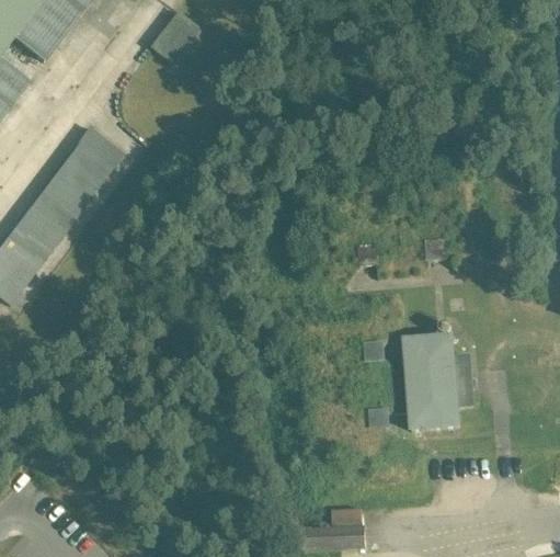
[(0,116),(27,80),(0,59),(0,54),(12,38),(42,61),(88,0),(0,0),(0,116)]
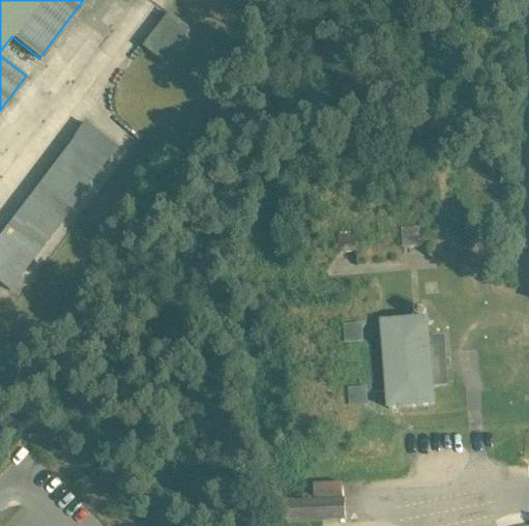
[(169,11),(143,45),(165,60),(189,27),(169,11)]
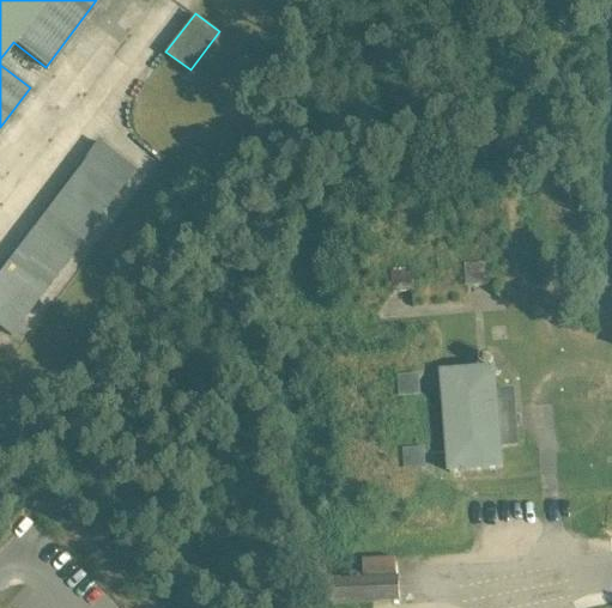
[(535,87),(522,87),(521,99),(534,101),(535,87)]
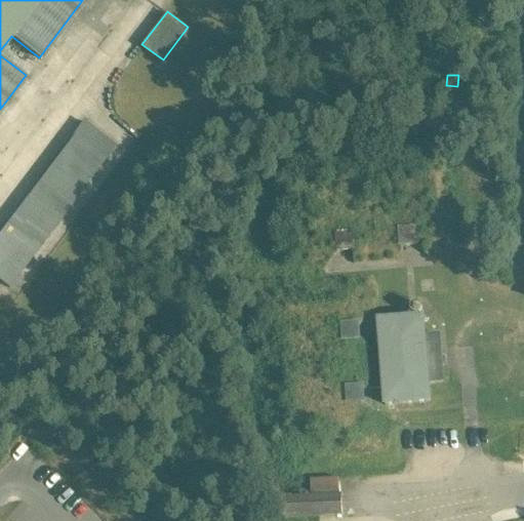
[(84,120),(14,212),(45,236),(116,143),(84,120)]
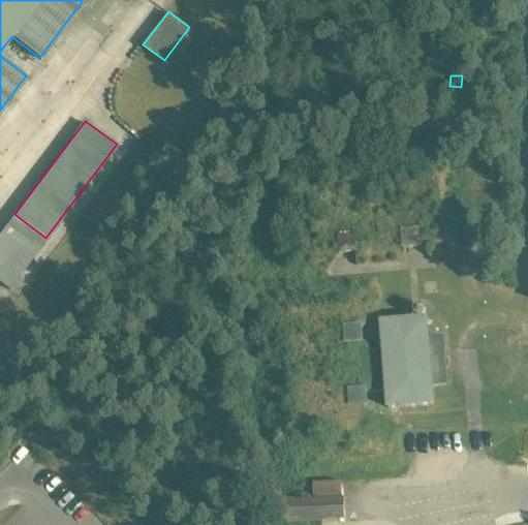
[(45,238),(14,214),(0,233),(0,250),(23,268),(45,238)]
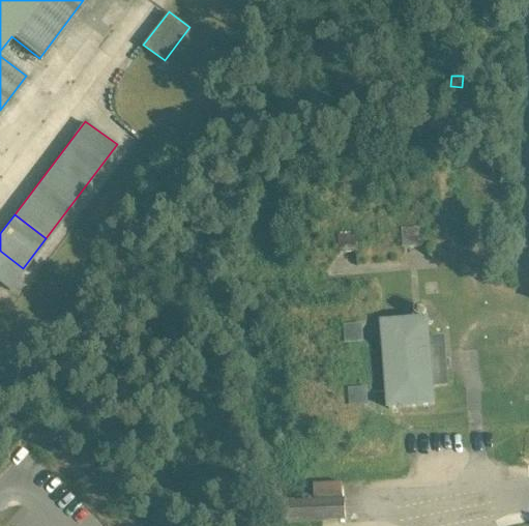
[(419,228),(401,229),(402,247),(404,247),(420,246),(419,228)]
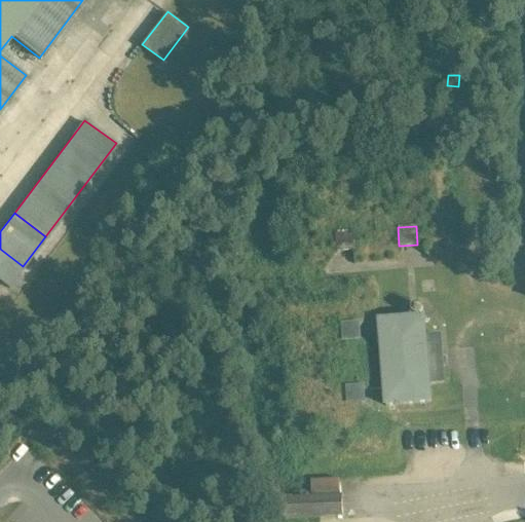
[(353,230),(335,232),(336,250),(354,248),(353,230)]
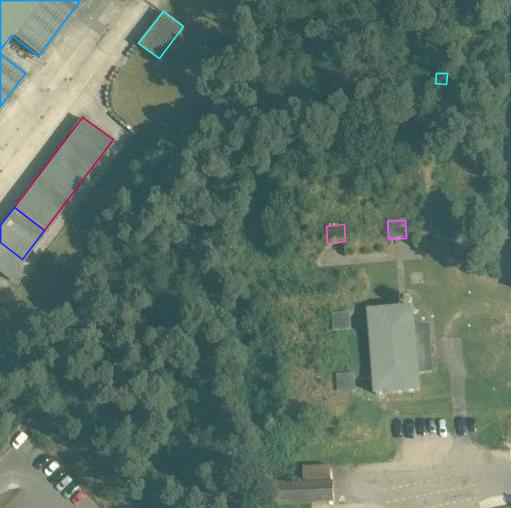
[(0,272),(8,278),(22,259),(0,242),(0,272)]
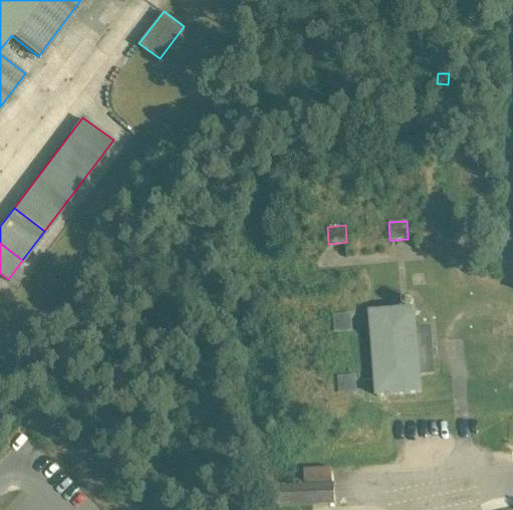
[(411,303),(412,302),(412,300),(412,298),(411,296),(410,295),(408,294),(407,294),(405,295),(403,295),(402,297),(402,298),(401,300),(402,302),(403,303),(404,305),(406,305),(408,305),(410,305),(411,303)]
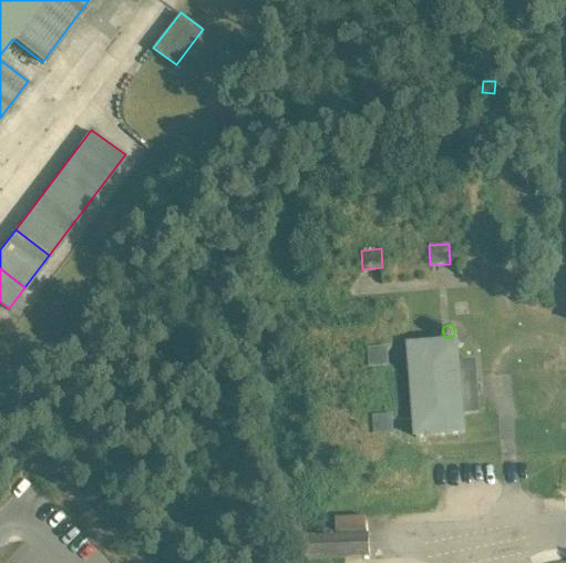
[(435,341),(408,344),(415,434),(463,431),(461,410),(477,409),(475,392),(473,359),(458,360),(455,340),(435,341)]
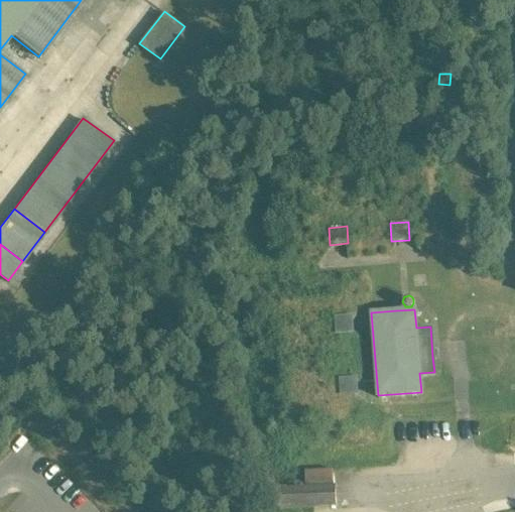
[(353,315),(335,316),(336,336),(354,334),(353,315)]
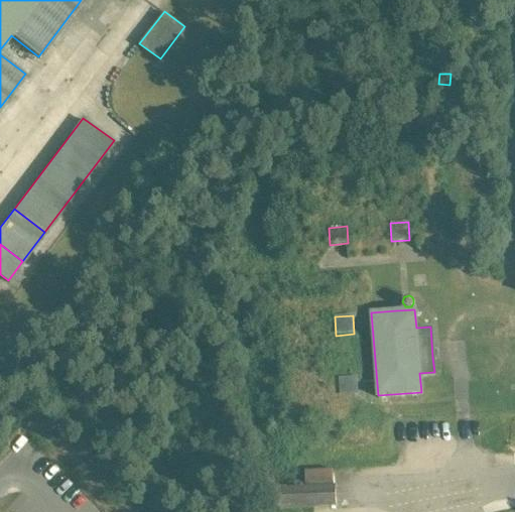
[(357,377),(339,379),(340,397),(359,396),(357,377)]
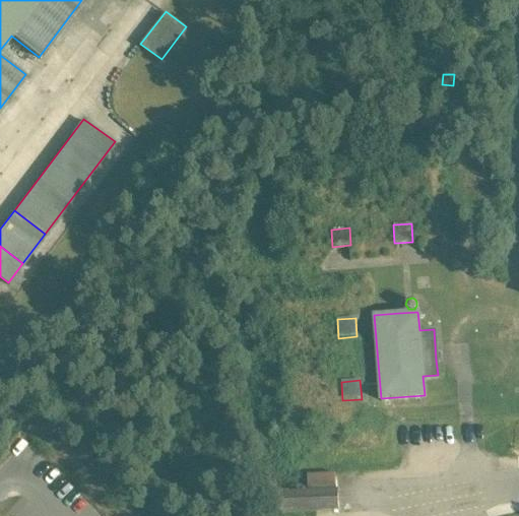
[(337,490),(302,492),(302,487),(299,487),(299,492),(272,493),(273,511),(316,509),(338,508),(337,490)]
